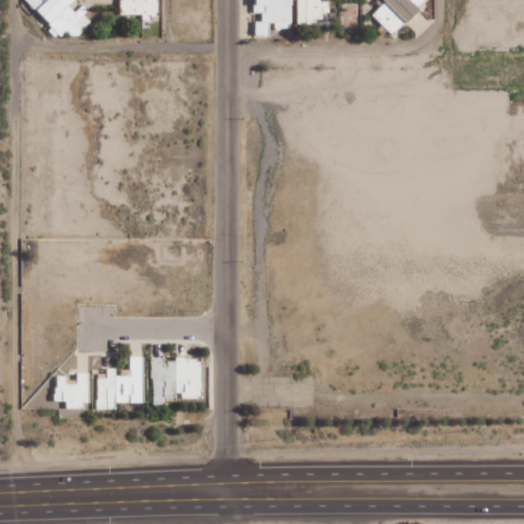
[(25,0),(60,37),(69,29),(77,38),(94,20),(82,6),(77,11),(72,6),(78,0),(25,0)]
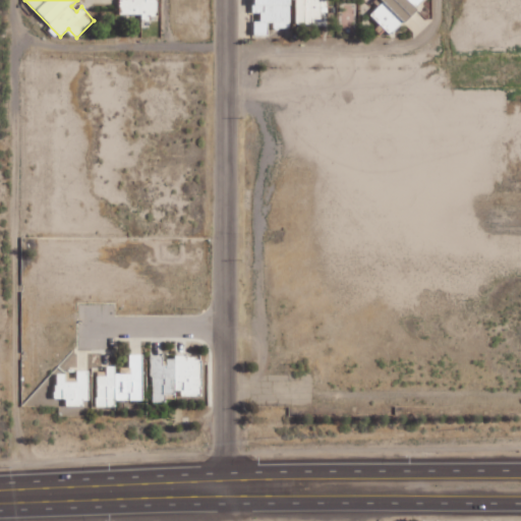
[(159,0),(120,0),(120,13),(142,13),(142,20),(151,20),(151,15),(160,15),(159,0)]
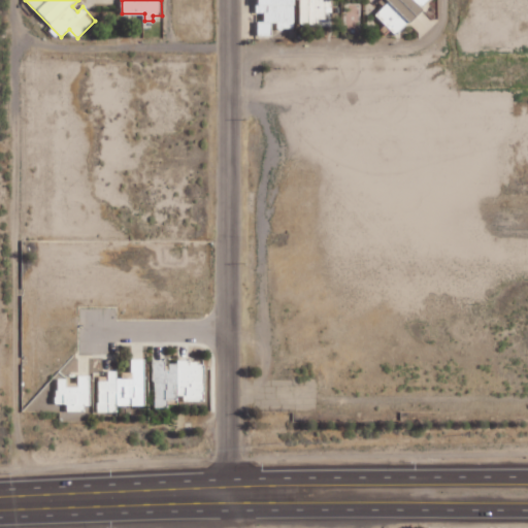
[(295,29),(295,0),(257,0),(257,13),(265,13),(265,22),(259,22),(259,36),(275,36),(275,29),(295,29)]
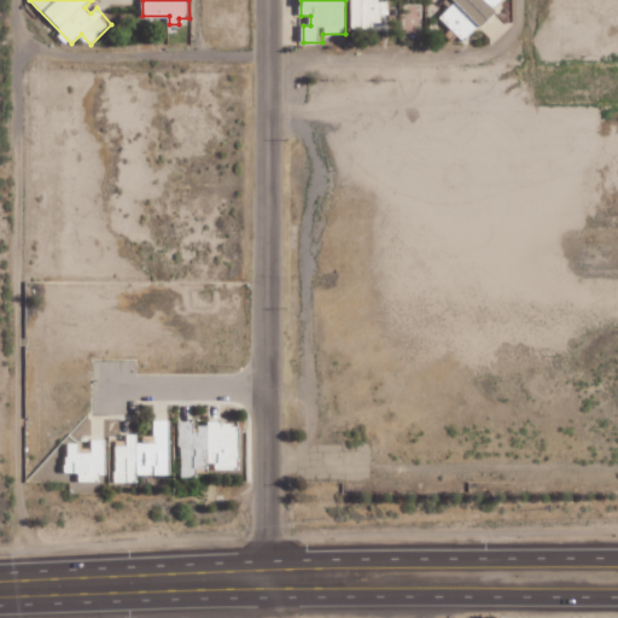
[(390,16),(390,0),(353,0),(351,29),(385,30),(385,15),(390,16)]
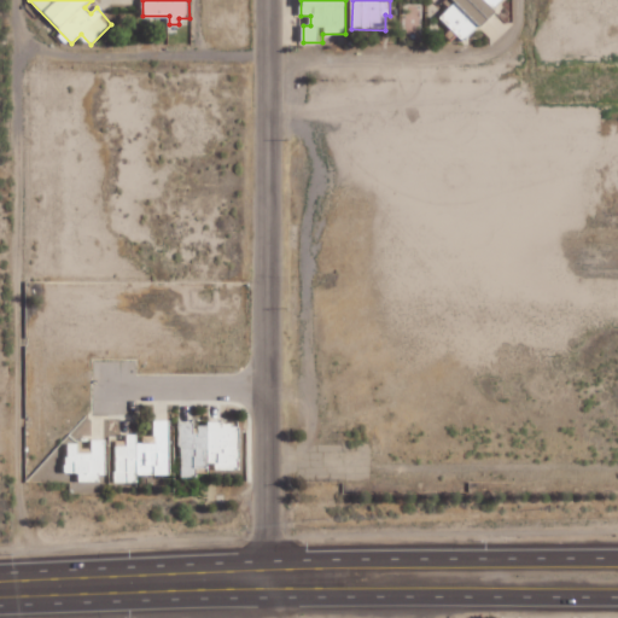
[(441,18),(466,42),(506,0),(455,0),(456,1),(441,18)]
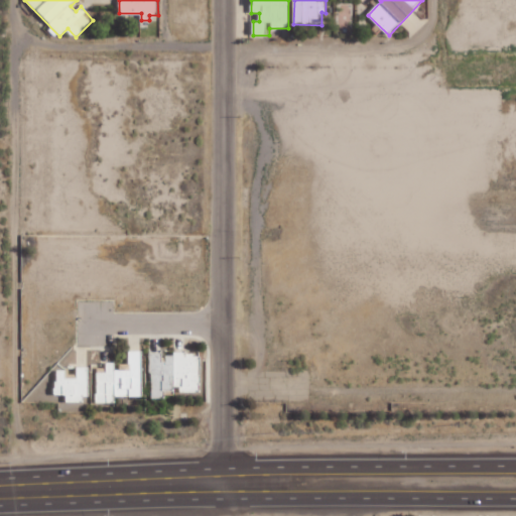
[(95,403),(117,403),(117,396),(144,396),(143,351),(129,351),(129,363),(119,363),(119,362),(107,362),(107,372),(95,372),(95,403)]
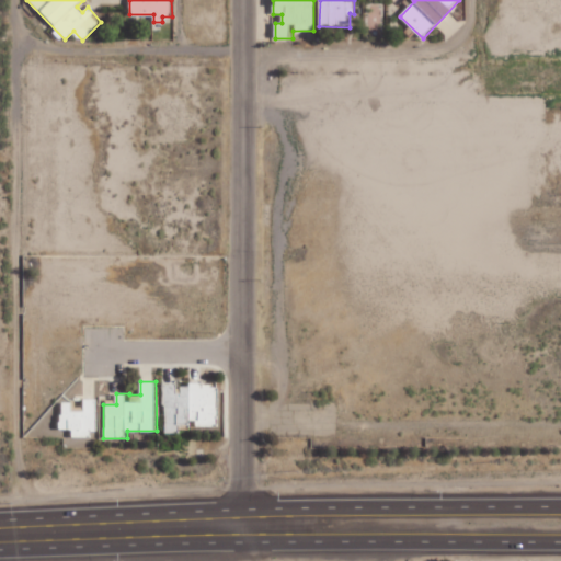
[(219,426),(219,382),(163,382),(164,431),(194,431),(194,426),(219,426)]
